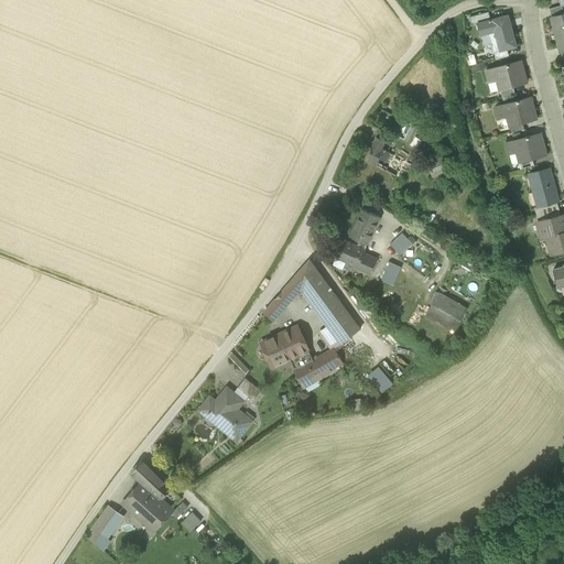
[(550,9),(551,15),(563,11),(562,6),(550,9)]
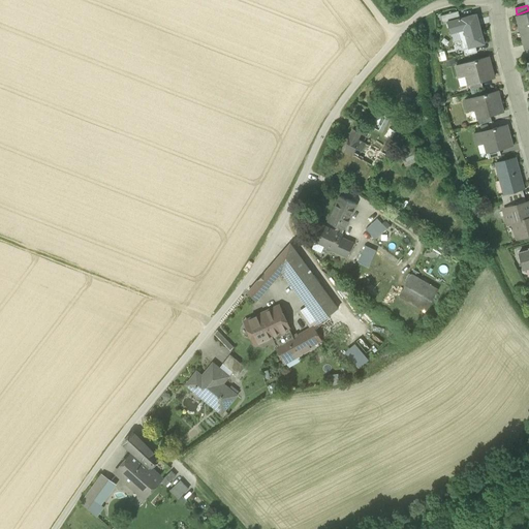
[(442,23),(447,22),(460,19),(458,11),(440,16),(442,23)]
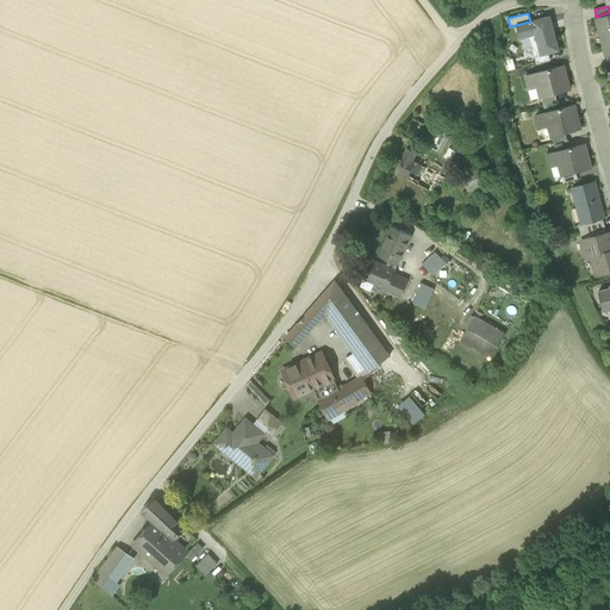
[(609,14),(596,18),(607,56),(609,55),(609,14)]
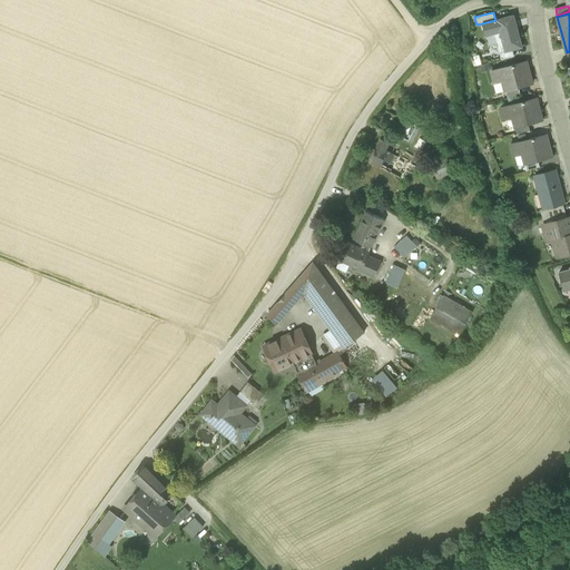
[(493,35),(498,53),(522,47),(513,15),(495,20),(482,23),(485,36),(493,35)]
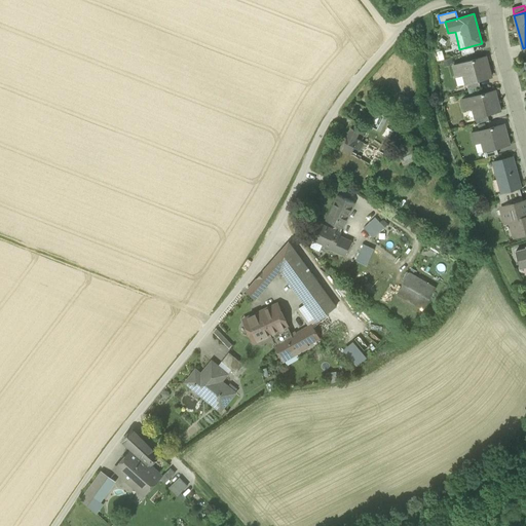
[(461,49),(462,54),(475,51),(474,46),(461,49)]
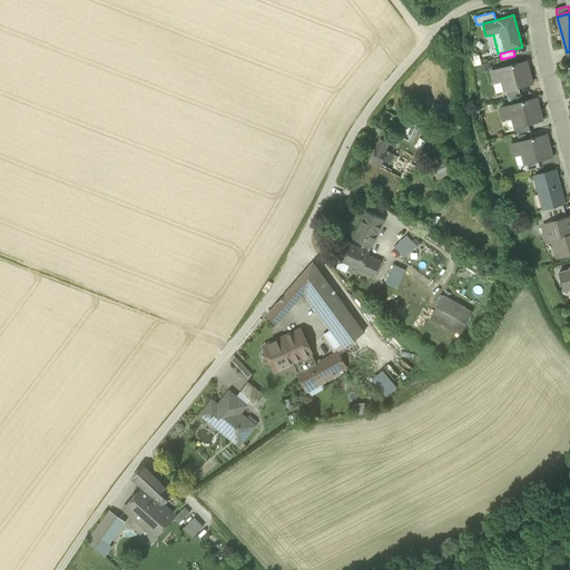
[(510,89),(510,90),(519,87),(533,84),(529,68),(526,69),(524,61),(491,70),(494,82),(507,79),(510,89)]
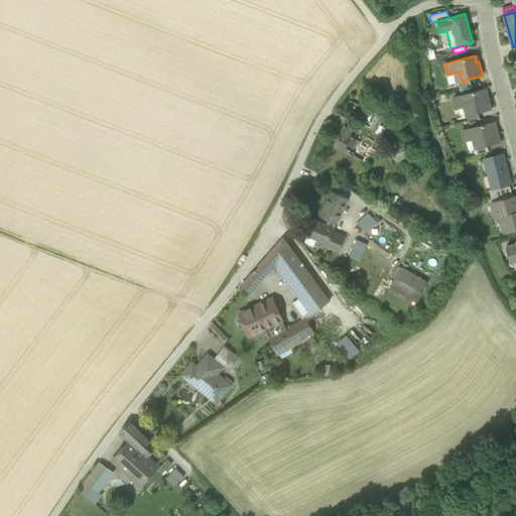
[(458,82),(460,88),(472,85),(470,79),(462,82),(462,81),(458,82)]
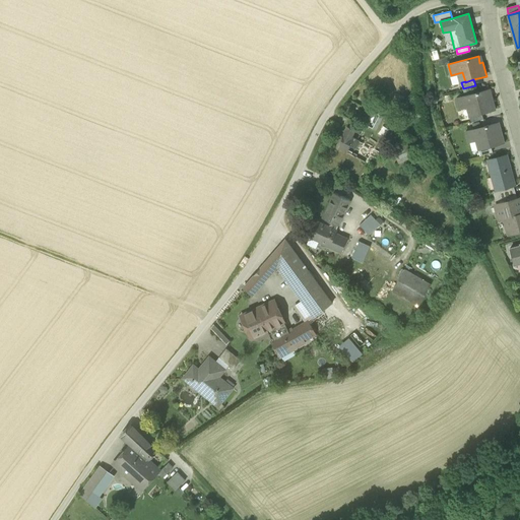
[(473,114),(474,115),(482,113),(495,110),(491,95),(489,95),(488,89),(458,98),(461,109),(471,106),(473,114)]
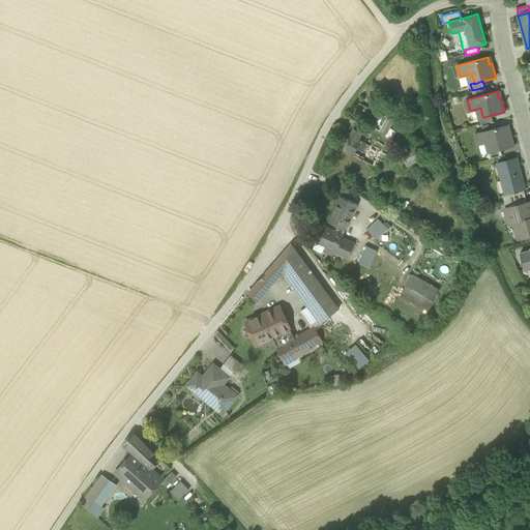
[(373,127),(380,131),(387,117),(380,114),(373,127)]
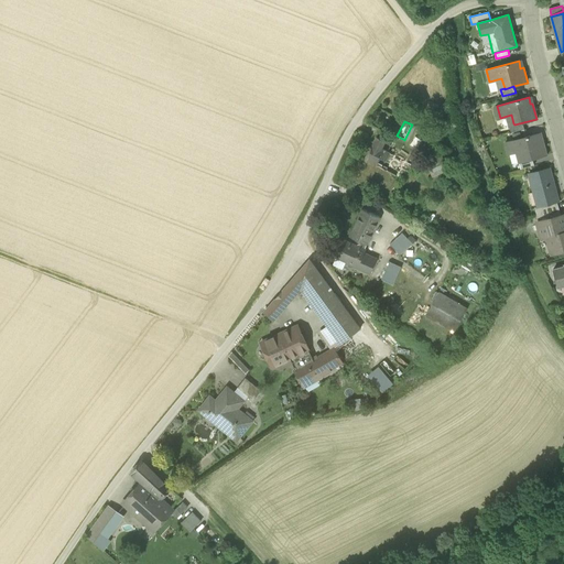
[(510,125),(512,132),(524,129),(523,122),(514,125),(513,123),(510,125)]
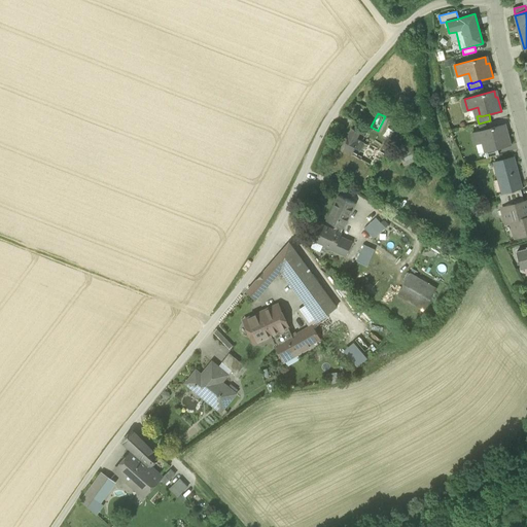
[(489,150),(489,151),(497,148),(511,145),(506,130),(504,131),(502,125),(472,133),(476,144),(487,141),(489,150)]
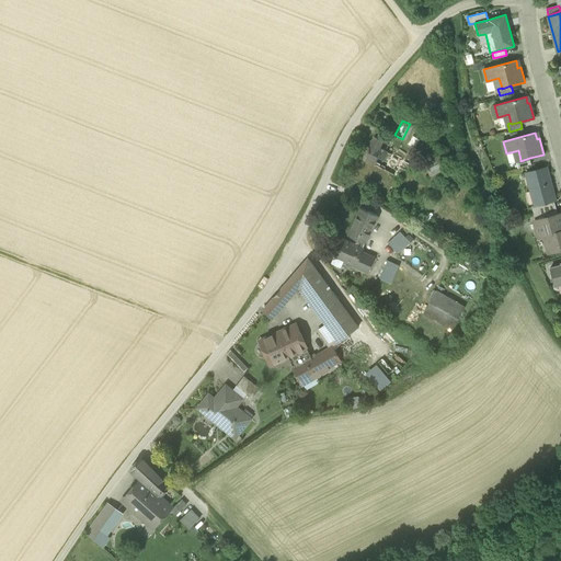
[(375,137),(369,148),(368,151),(364,159),(398,178),(401,172),(407,175),(411,165),(385,151),(389,145),(375,137)]
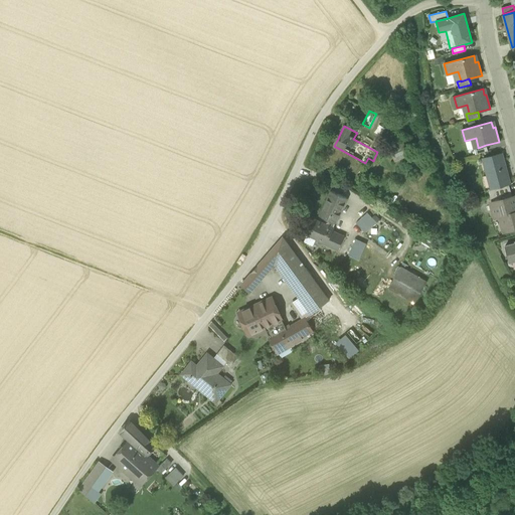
[(409,155),(402,141),(388,147),(395,162),(409,155)]
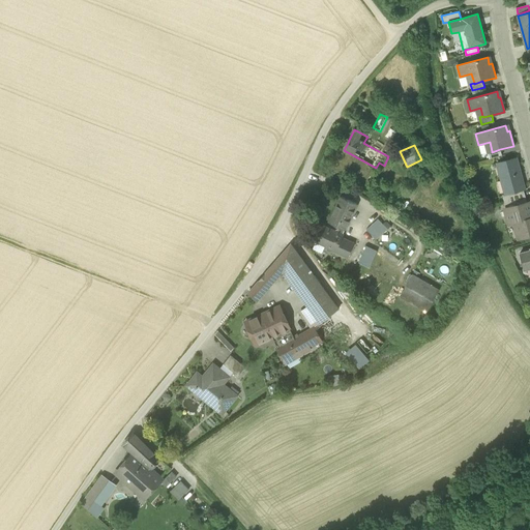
[(488,152),(490,158),(502,155),(500,149),(492,152),(492,151),(488,152)]
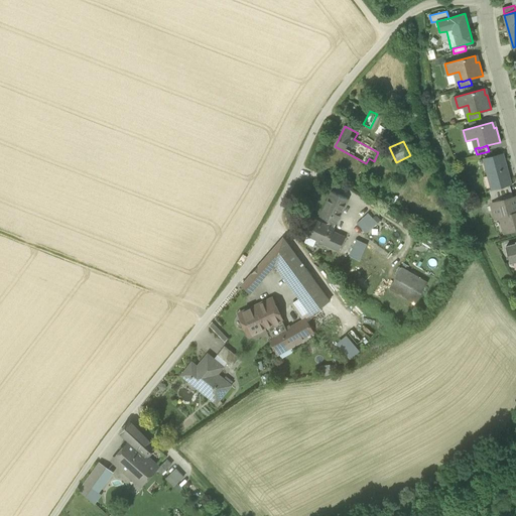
[(484,159),(492,189),(509,184),(511,183),(503,153),(484,159)]
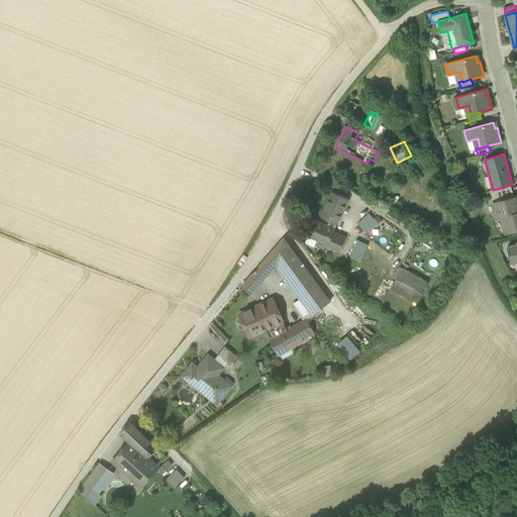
[(514,198),(512,191),(510,185),(493,190),(490,190),(492,197),(494,203),(509,199),(514,198)]
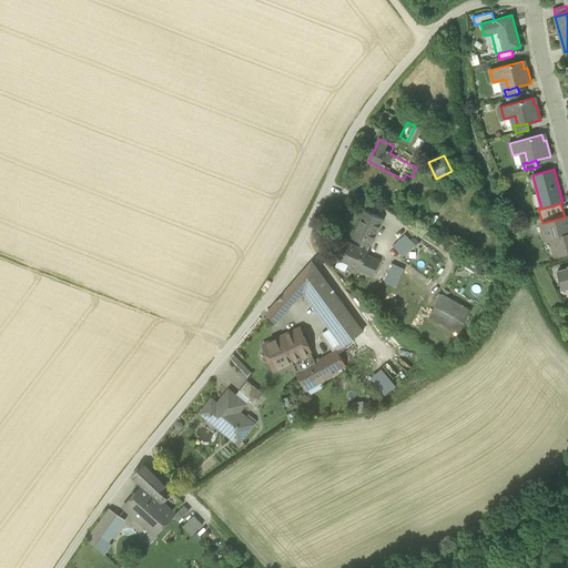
[(353,239),(364,244),(369,246),(383,219),(365,211),(353,239)]
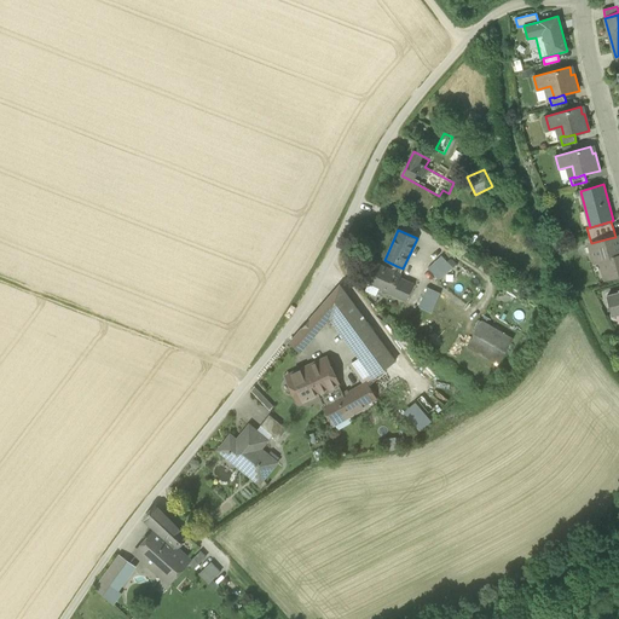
[(599,254),(606,279),(618,275),(618,236),(615,237),(609,238),(591,243),(590,243),(594,255),(599,254)]
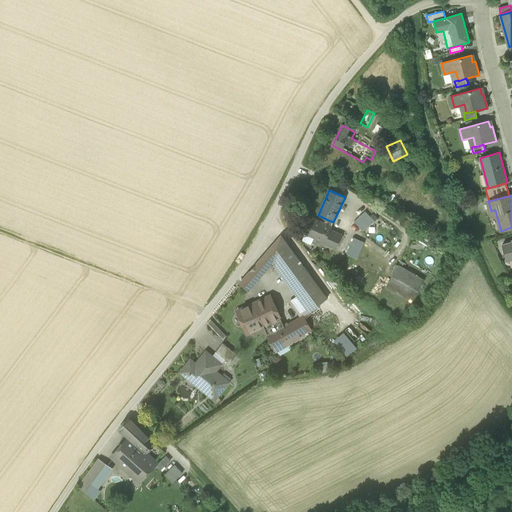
[(354,223),(363,233),(375,222),(365,212),(354,223)]
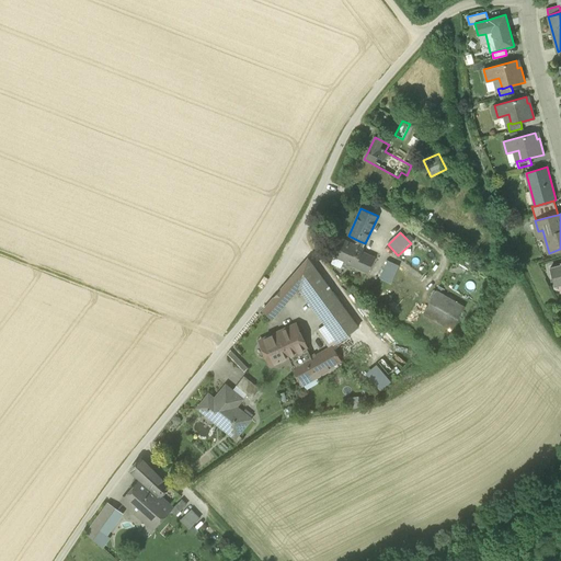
[(362,252),(364,248),(355,243),(354,245),(342,240),(334,255),(342,259),(344,263),(347,262),(368,271),(374,258),(362,252)]
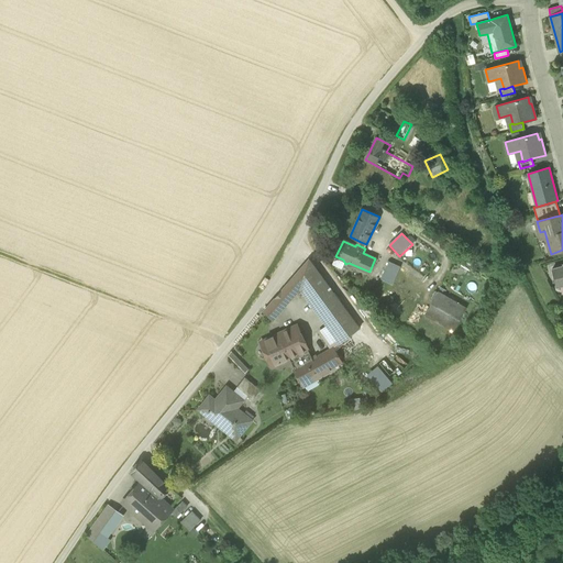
[(345,264),(343,260),(335,256),(332,264),(343,269),(345,264)]
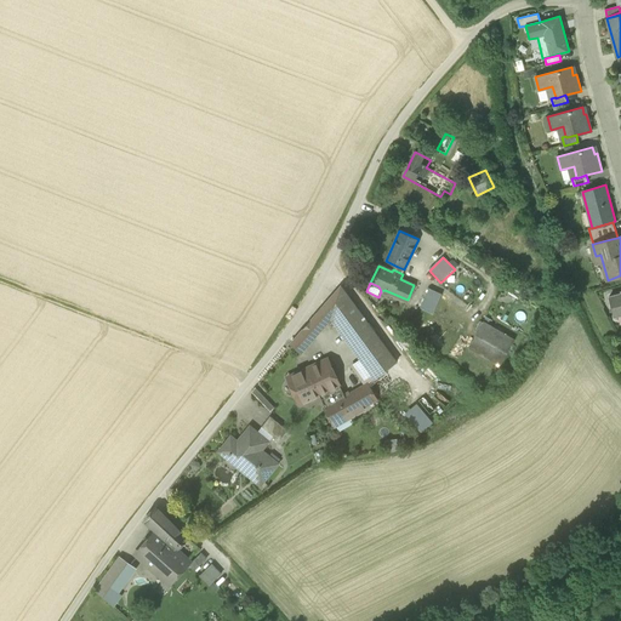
[(341,286),(323,307),(331,318),(363,362),(375,379),(397,363),(341,286)]
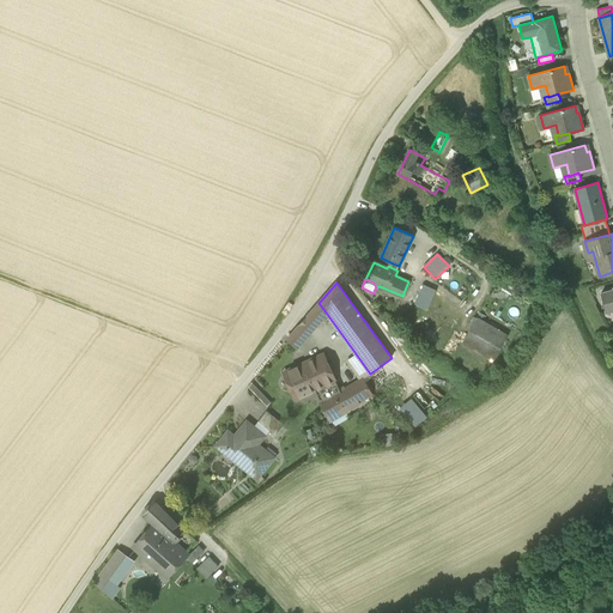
[(436,290),(423,284),(414,303),(428,309),(436,290)]
